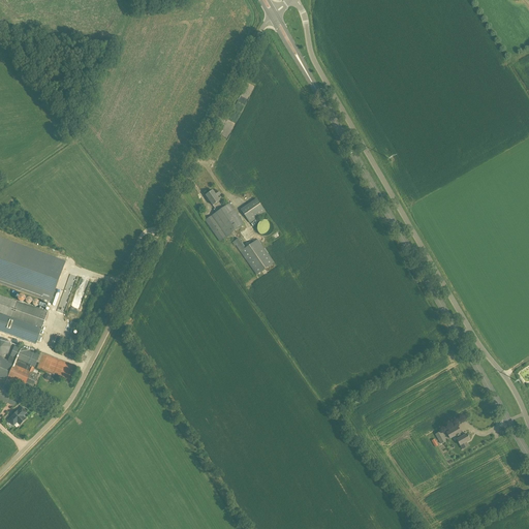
[(218,192),(216,190),(213,191),(206,195),(212,206),(215,209),(214,210),(216,213),(205,220),(219,242),(245,225),(229,203),(223,208),(218,201),(219,200),(218,199),(221,197),(220,195),(221,194),(219,191),(218,192)]
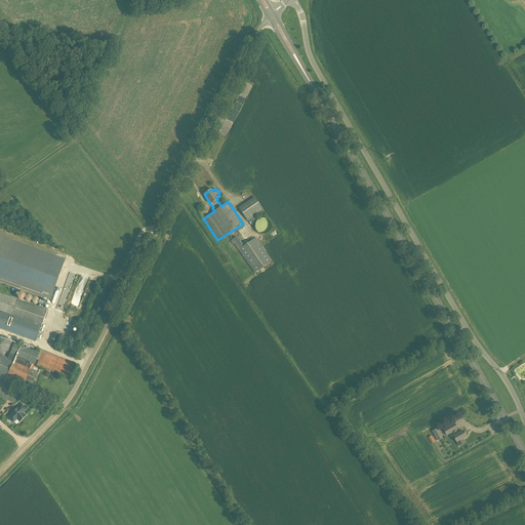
[(248,223),(264,211),(254,197),(239,208),(248,223)]
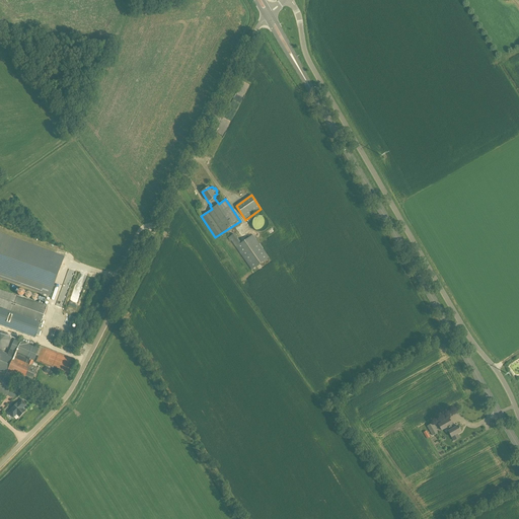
[(260,232),(261,232),(262,232),(263,231),(264,231),(265,231),(266,230),(267,229),(267,228),(268,228),(268,227),(268,226),(269,225),(269,224),(269,223),(268,222),(268,221),(268,220),(267,219),(266,218),(265,217),(264,217),(263,216),(262,216),(261,216),(260,216),(258,216),(257,216),(256,217),(255,217),(255,218),(254,219),(253,219),(253,220),(252,221),(252,222),(252,223),(252,224),(252,225),(252,226),(252,227),(253,228),(253,229),(254,229),(255,230),(256,231),(257,231),(257,232),(258,232),(260,232)]
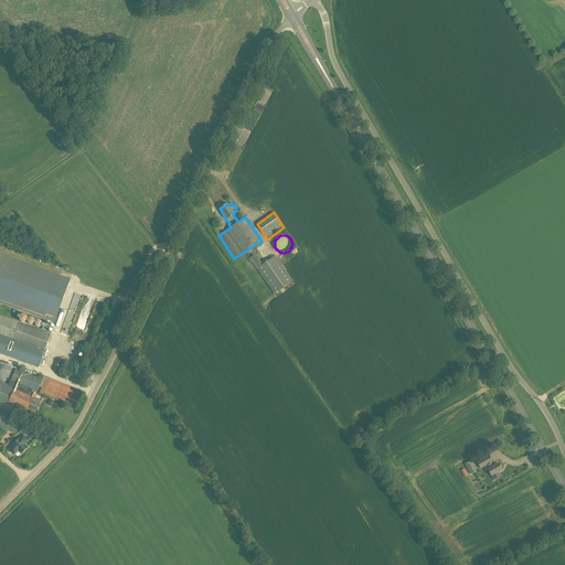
[(71,279),(0,253),(0,301),(55,321),(71,279)]
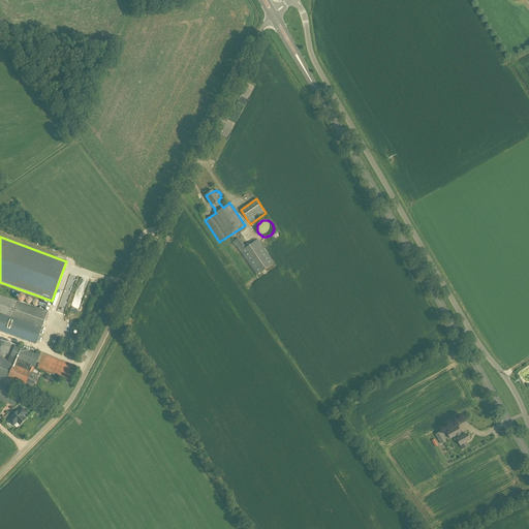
[(257,240),(240,252),(256,275),(274,262),(257,240)]
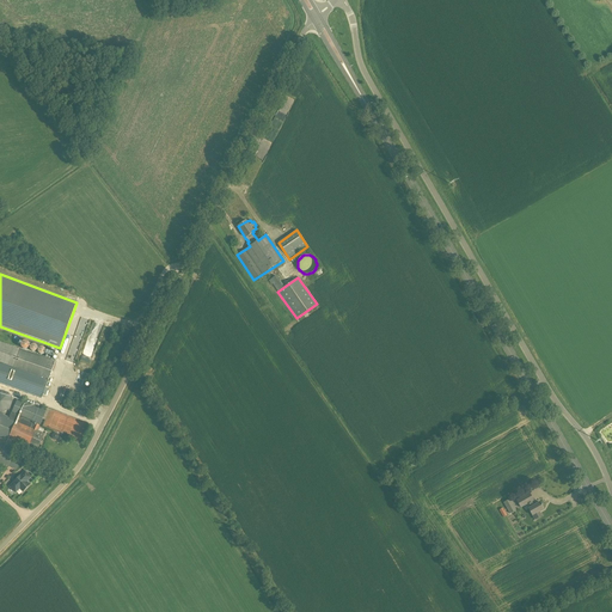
[(0,362),(48,380),(53,361),(0,341),(0,362)]
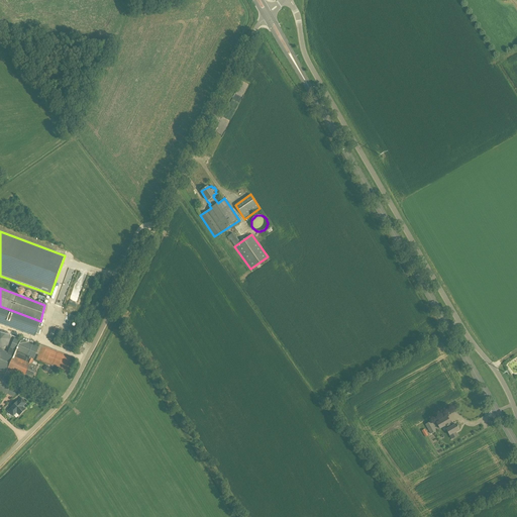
[(40,321),(0,306),(0,324),(34,336),(40,321)]
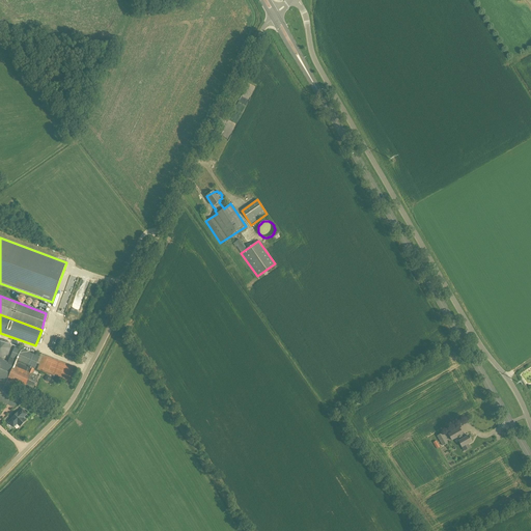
[(0,357),(2,359),(8,355),(11,347),(7,341),(0,338),(0,357)]
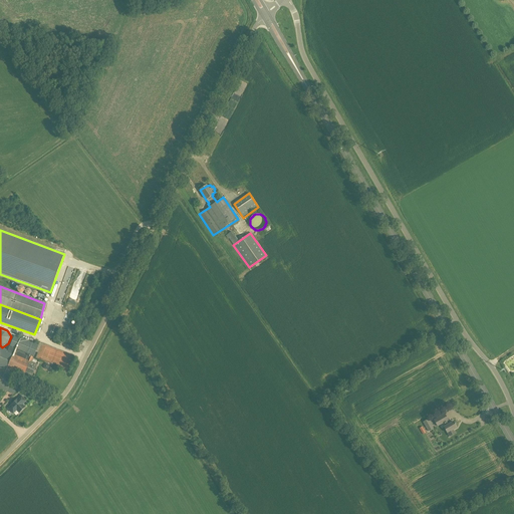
[(54,340),(58,329),(52,327),(49,338),(54,340)]
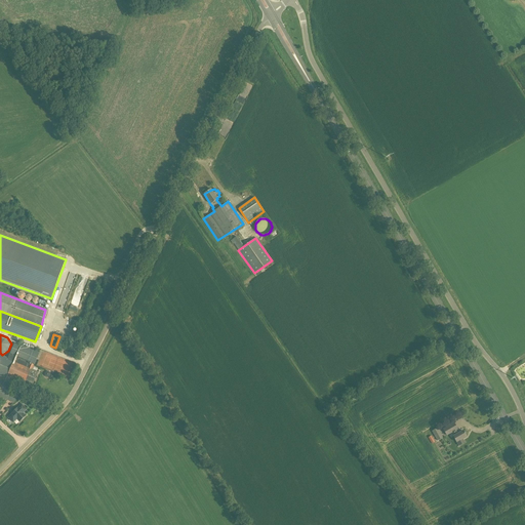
[(34,365),(40,353),(14,342),(8,358),(0,355),(0,375),(6,378),(7,376),(32,387),(38,372),(32,369),(34,365)]
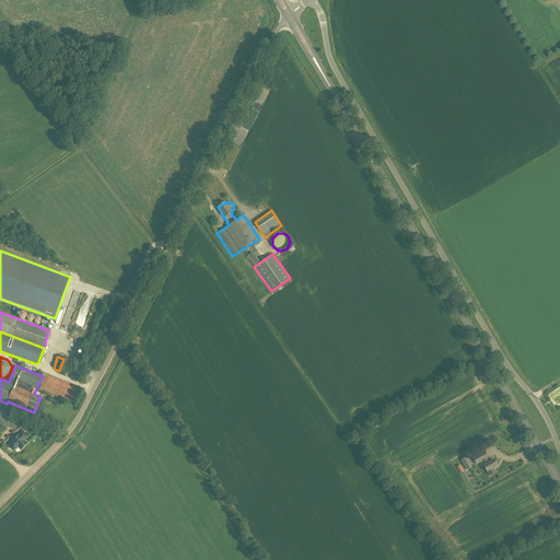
[(0,405),(0,423),(15,430),(21,417),(13,415),(14,411),(0,405)]
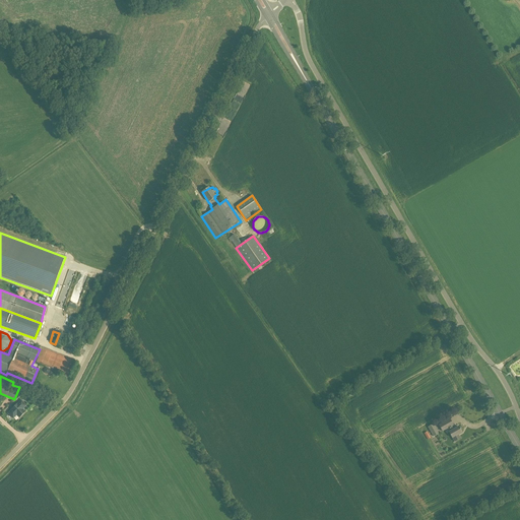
[(26,405),(21,401),(8,413),(13,418),(17,414),(19,417),(25,412),(22,408),(23,407),(24,407),(26,405)]
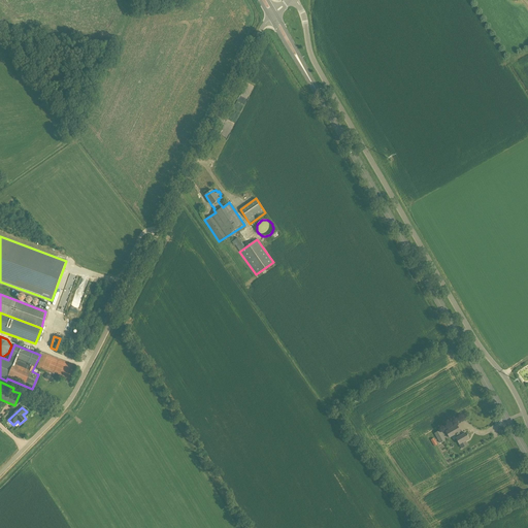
[(461,436),(459,433),(461,432),(457,425),(446,431),(449,438),(456,435),(458,438),(456,439),(459,444),(461,449),(467,446),(465,441),(469,439),(466,433),(461,436)]
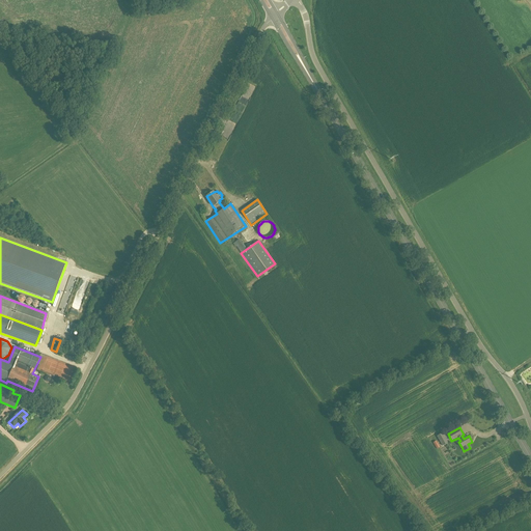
[(443,446),(448,443),(442,432),(437,437),(443,446)]
